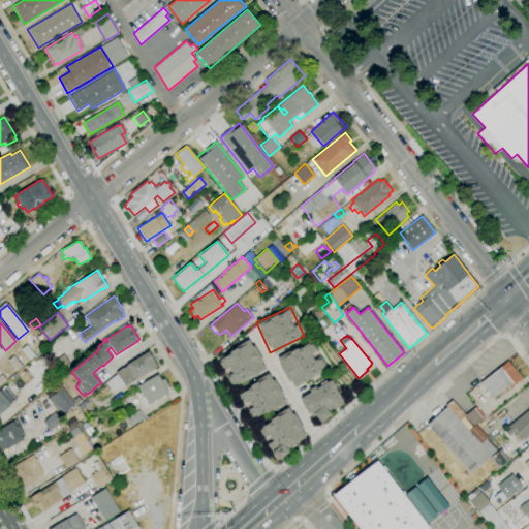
[(276,361),(292,387),(325,367),(309,340),(276,361)]
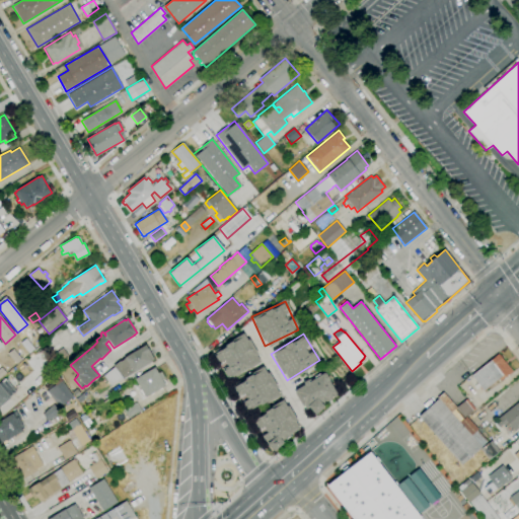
[(260,363),(246,335),(212,351),(220,366),(226,378),(260,363)]
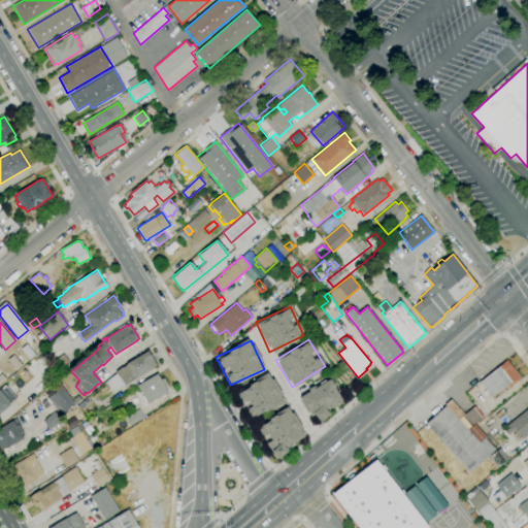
[(112,392),(105,382),(117,373),(116,372),(123,366),(123,367),(127,364),(127,363),(149,351),(157,364),(153,366),(155,368),(136,380),(135,380),(126,385),(125,385),(112,392)]
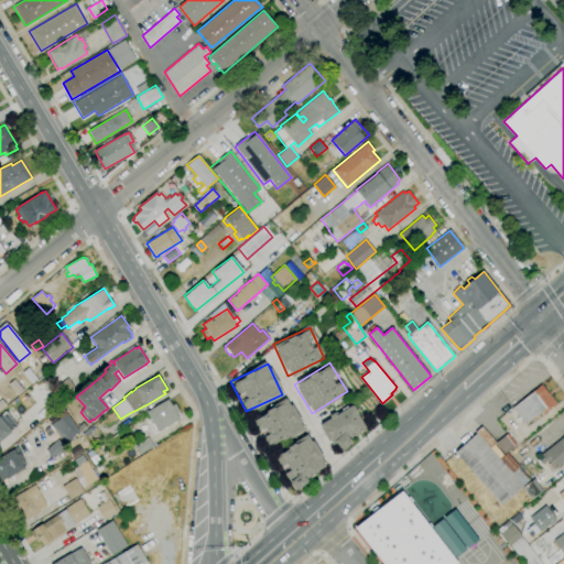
[(65,398),(56,386),(68,378),(77,390),(65,398)]
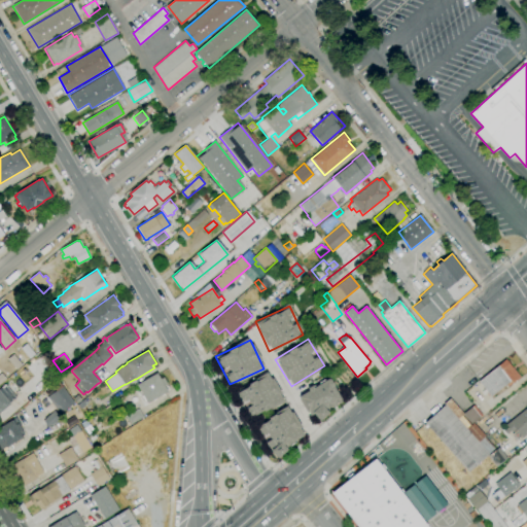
[(491,396),(479,381),(506,359),(520,377),(508,387),(506,384),(491,396)]
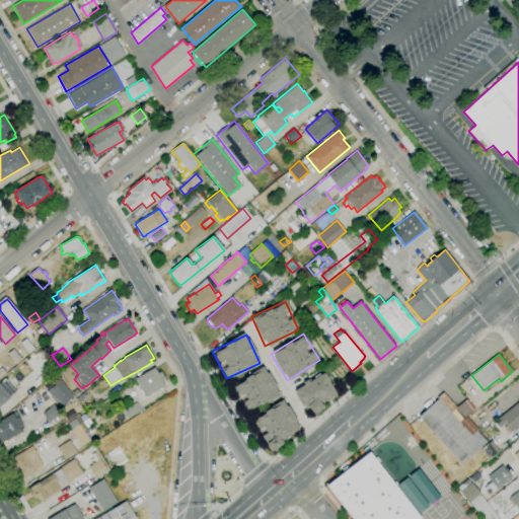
[(145,397),(144,394),(142,395),(139,390),(140,389),(138,385),(138,384),(135,379),(155,367),(158,373),(161,371),(165,378),(162,380),(165,385),(145,397)]
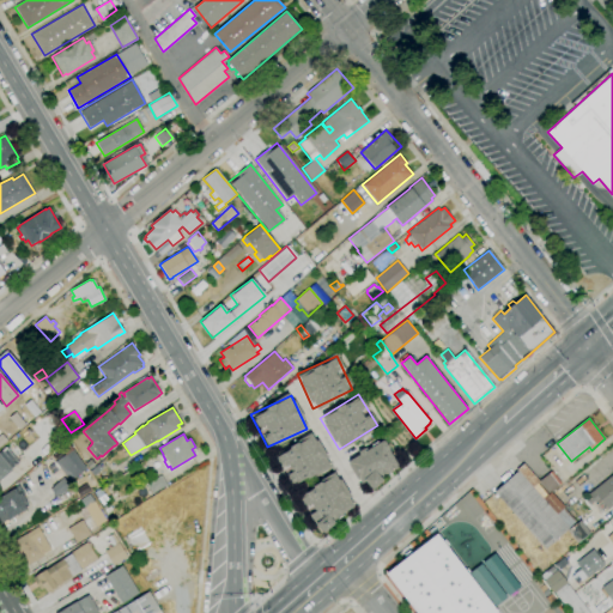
[(291,486),(331,467),(314,434),(273,454),(283,473),(285,472),(291,486)]
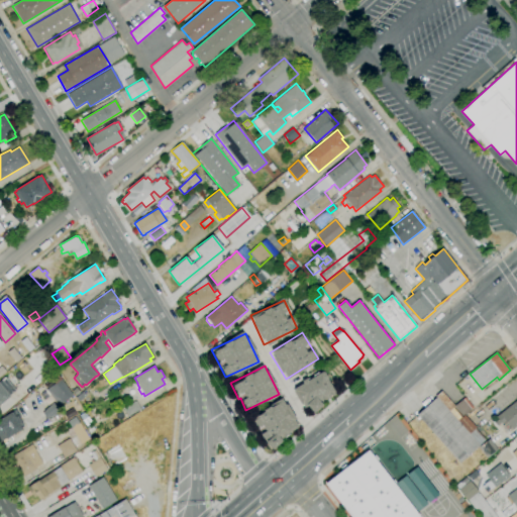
[(293,387),(308,414),(323,406),(321,402),(335,394),(323,371),(293,387)]
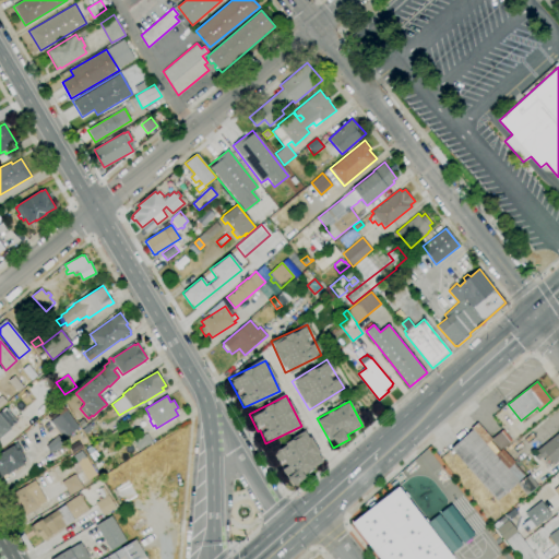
[(63,439),(50,421),(60,414),(55,408),(61,402),(67,409),(79,427),(63,439)]
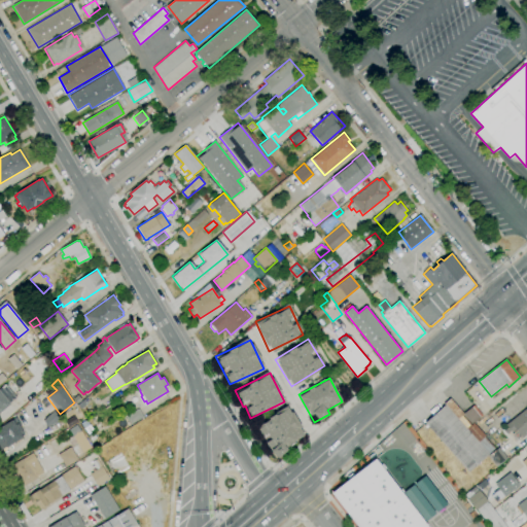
[(0,413),(0,391),(5,387),(11,395),(6,399),(10,403),(0,413)]
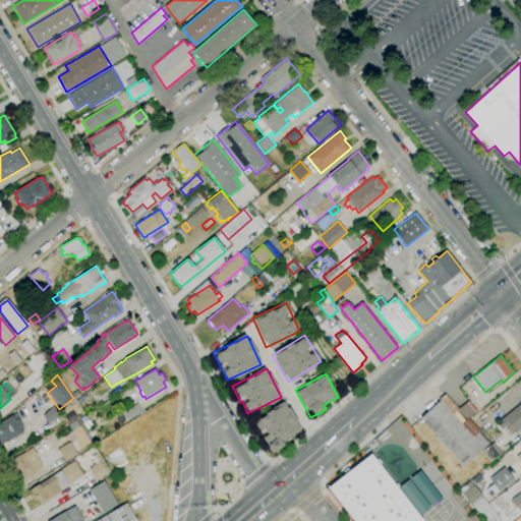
[(80,404),(76,400),(83,394),(87,398),(80,404)]
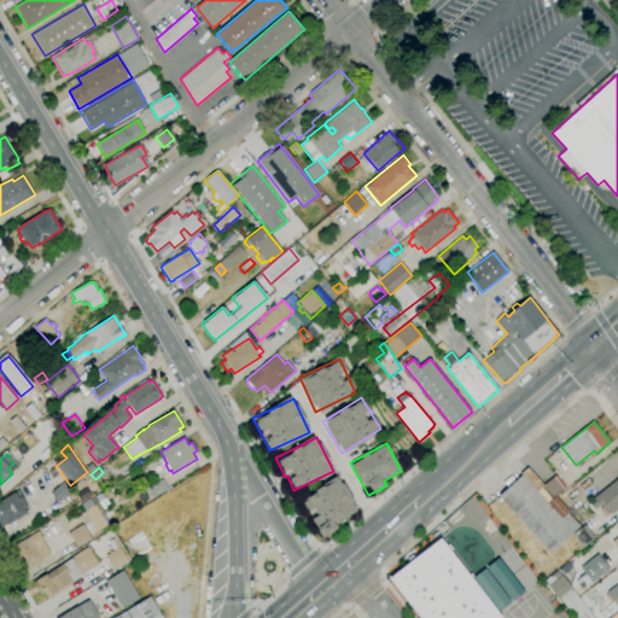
[(549,554),(499,496),(522,474),(520,473),(528,467),(544,485),(555,476),(565,487),(555,496),(570,511),(567,513),(581,526),(549,554)]
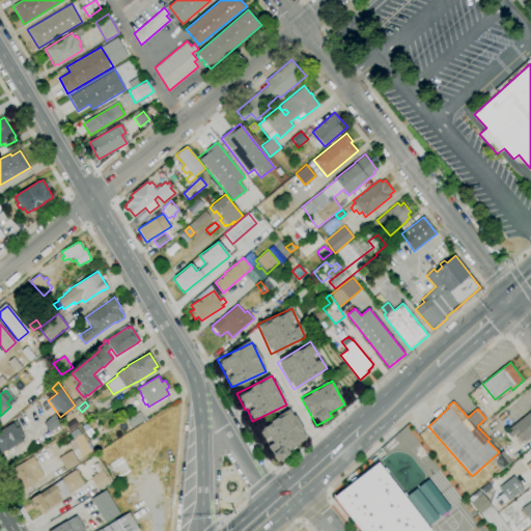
[(274,458),(308,442),(292,410),(257,427),(264,443),(267,442),(274,458)]
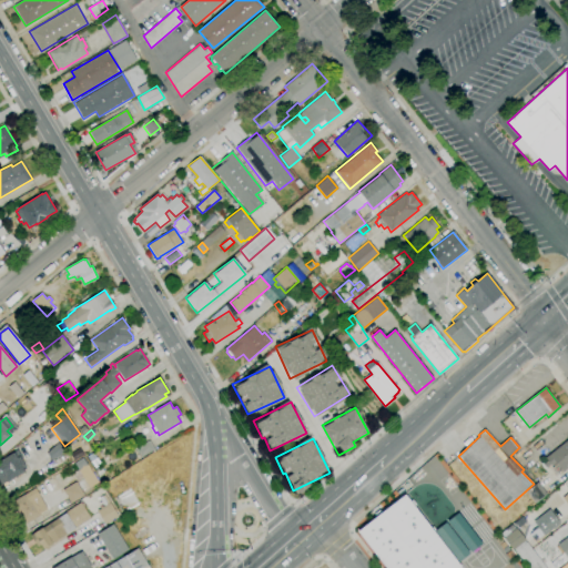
[(558,475),(550,465),(546,468),(543,464),(547,460),(545,457),(567,439),(567,467),(564,472),(563,472),(558,475)]
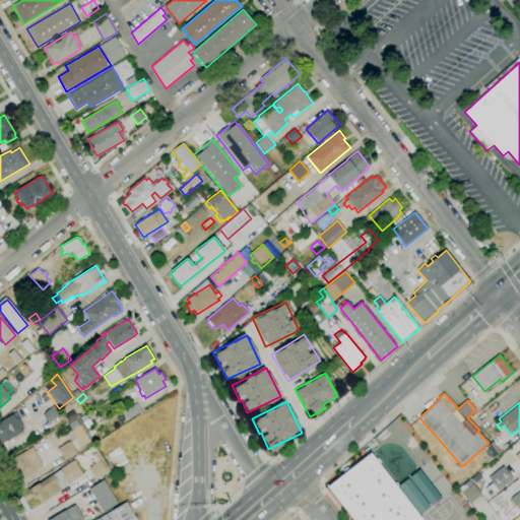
[(129,418),(124,410),(137,403),(142,411),(129,418)]
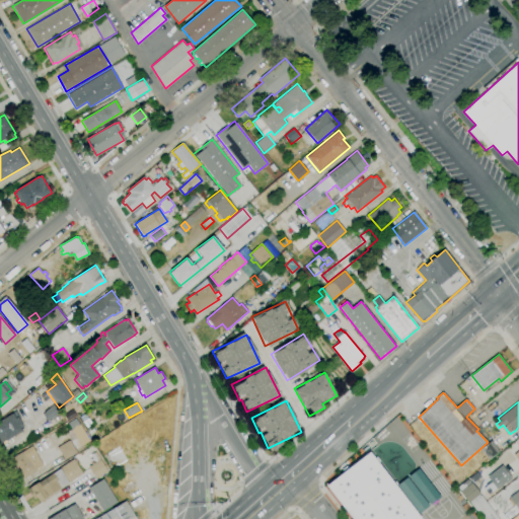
[(51,420),(50,420),(48,421),(43,414),(45,413),(44,412),(54,403),(60,412),(51,420)]
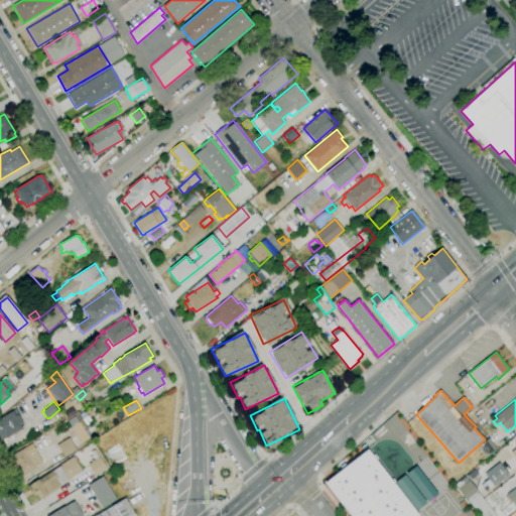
[(0,441),(0,417),(13,411),(16,416),(18,414),(23,424),(21,425),(23,427),(0,441)]
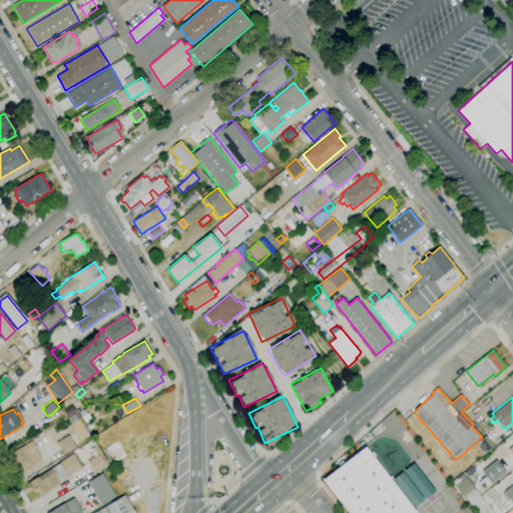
[(89,429),(86,424),(91,421),(94,426),(89,429)]
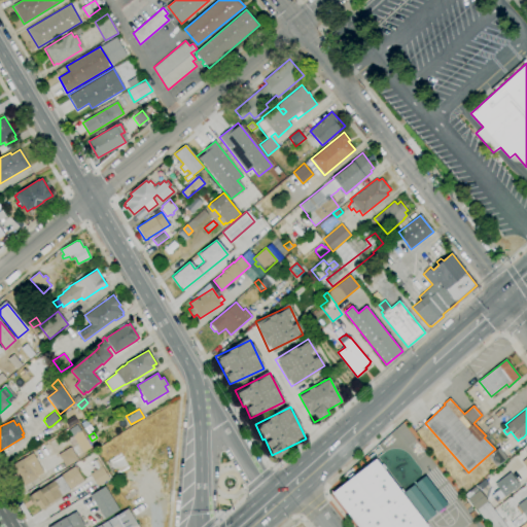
[(66,466),(58,454),(71,447),(78,459),(66,466)]
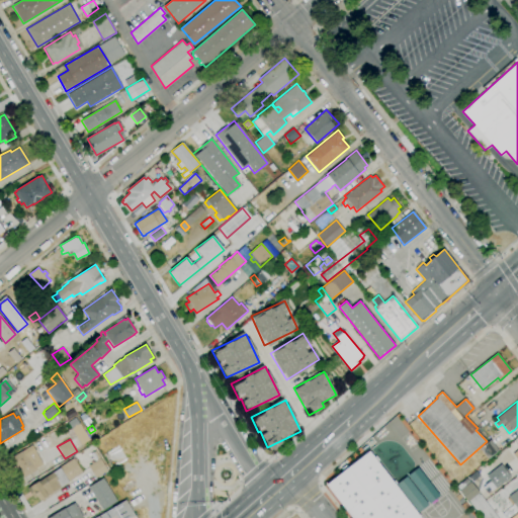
[(491,455),(483,445),(491,439),(499,449),(491,455)]
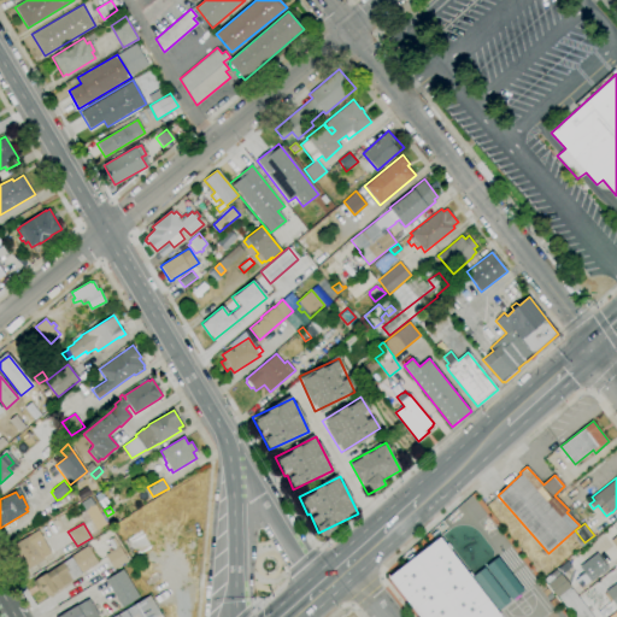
[(616,551),(616,528),(606,535),(616,551)]
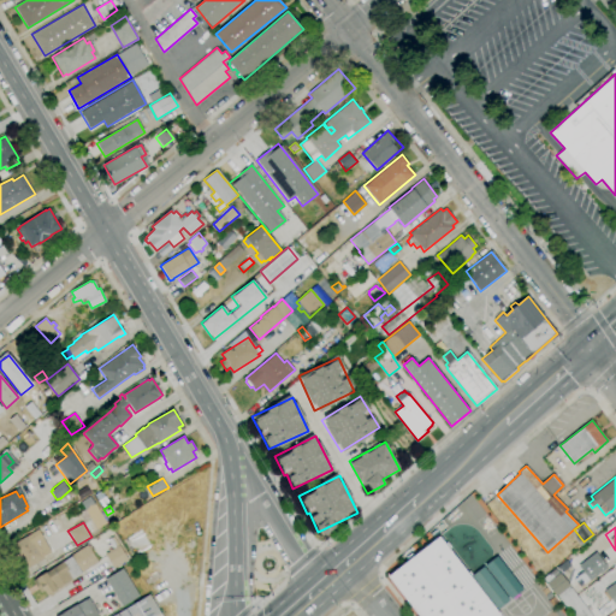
[(27,569),(12,545),(30,534),(39,529),(52,552),(45,557),(45,558),(27,569)]
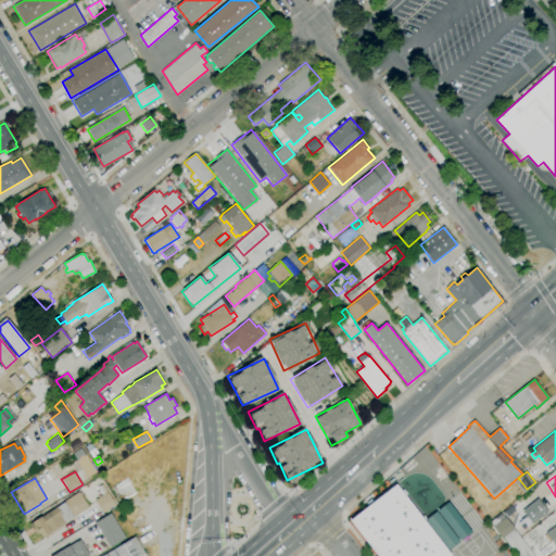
[(349,519),(376,555),(451,555),(395,483),(349,519)]
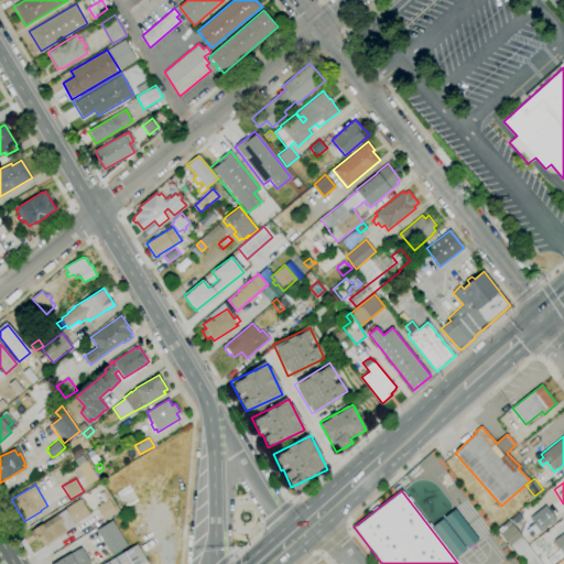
[(43,544),(41,541),(38,543),(30,531),(33,529),(42,523),(65,510),(64,509),(80,499),(83,499),(85,502),(83,503),(89,514),(75,523),(75,524),(43,544)]
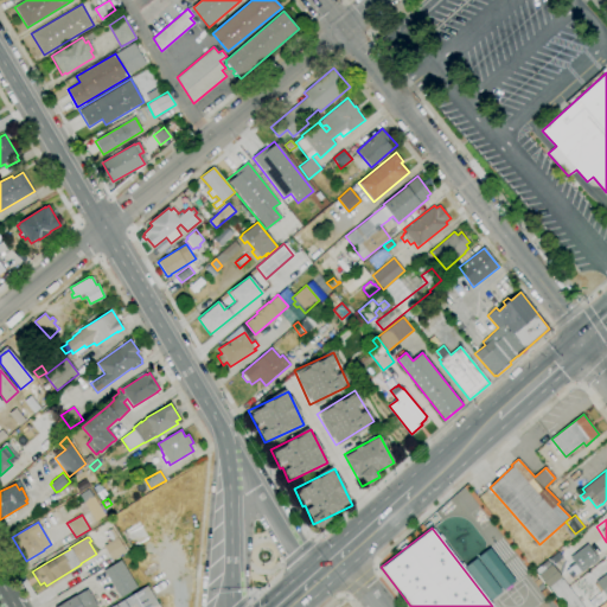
[(112,560),(103,545),(117,537),(126,550),(112,560)]
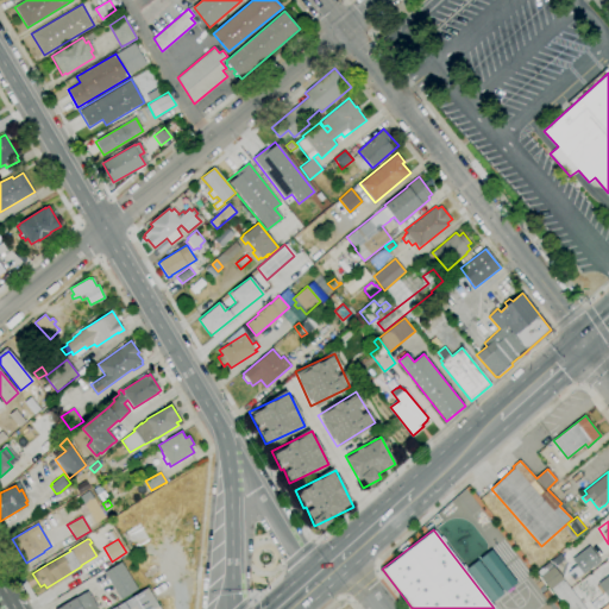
[(582,575),(600,562),(588,546),(570,559),(582,575)]
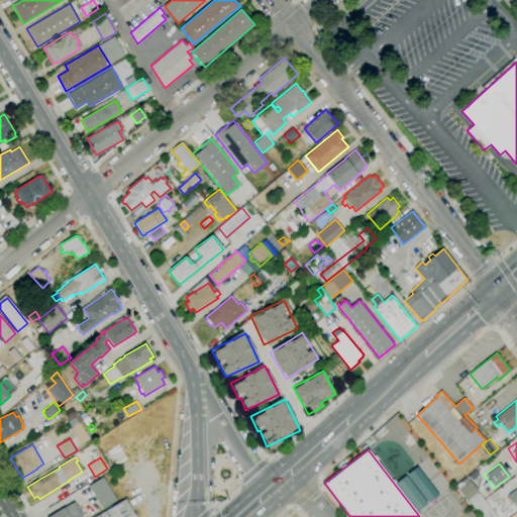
[(406,474),(428,502),(437,495),(416,466),(406,474)]
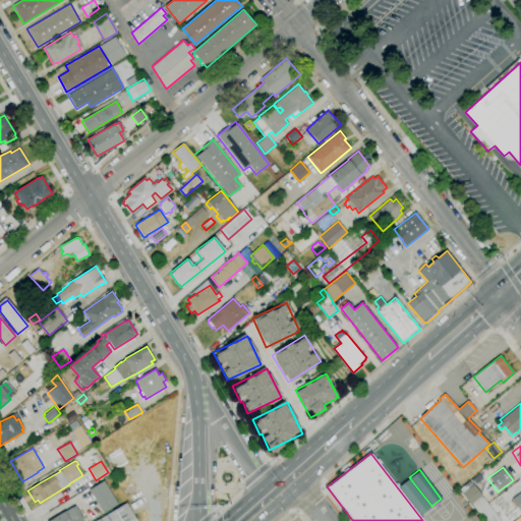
[(398,486),(419,515),(429,507),(408,478),(398,486)]
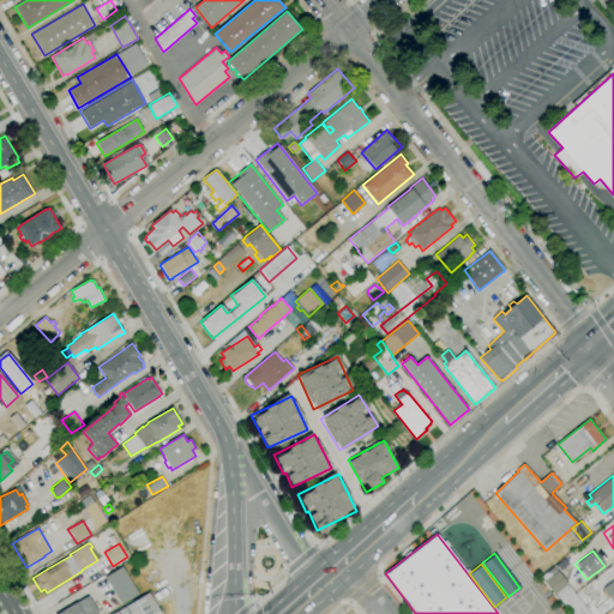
[(122,605),(104,577),(122,566),(139,594),(122,605)]
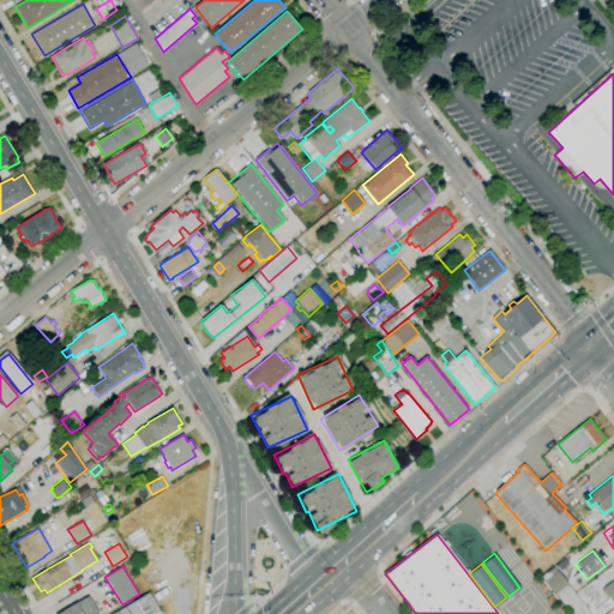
[(591,613),(571,613),(546,582),(559,571),(569,583),(567,584),(591,613)]
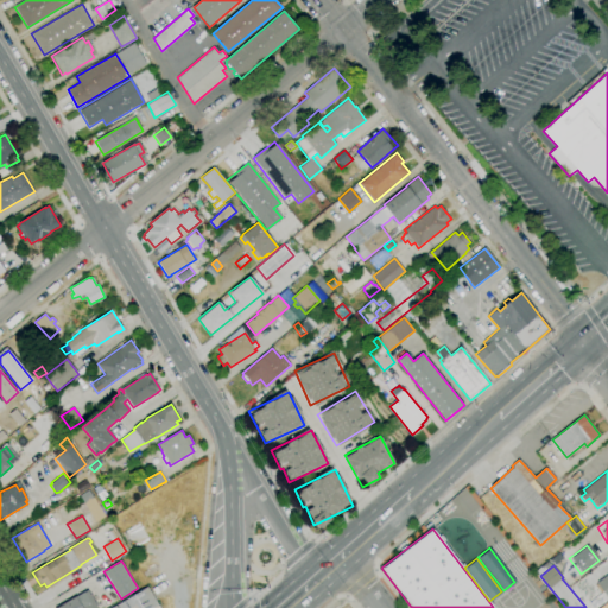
[(607,597),(596,583),(607,574),(607,597)]
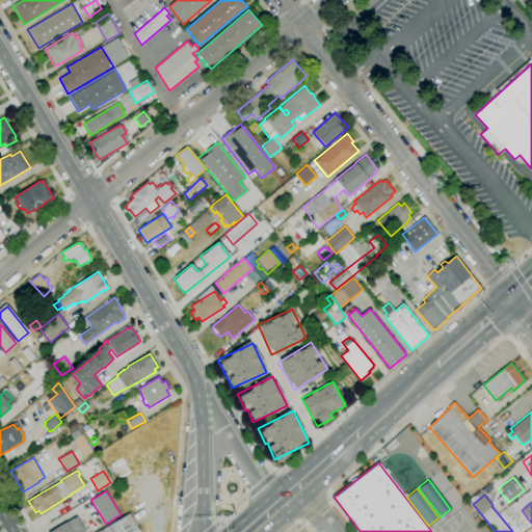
[(139,531),(97,531),(115,522),(114,522),(129,513),(139,531)]
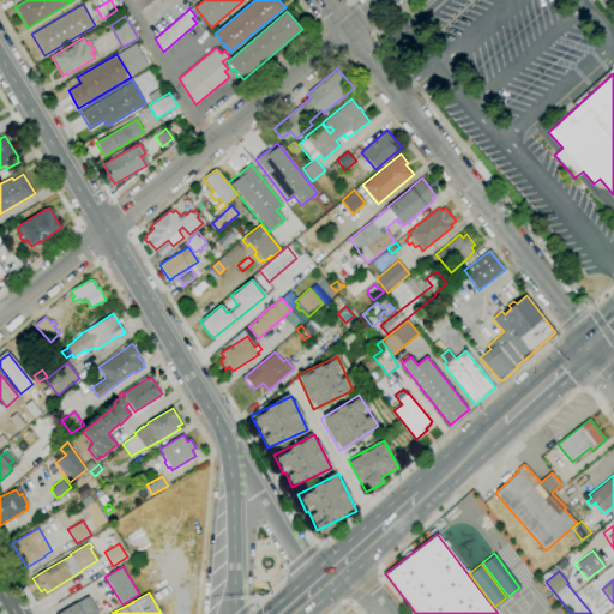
[(98,613),(96,613),(56,613),(77,602),(78,602),(89,596),(98,613)]
